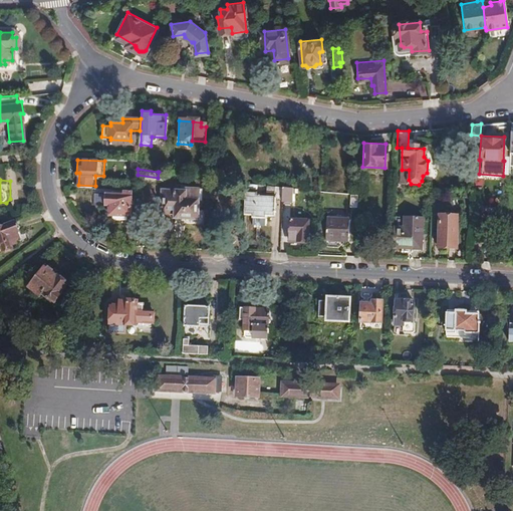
[(162,185),(160,204),(173,206),(172,211),(194,214),(196,195),(199,196),(201,186),(185,184),(185,188),(162,185)]
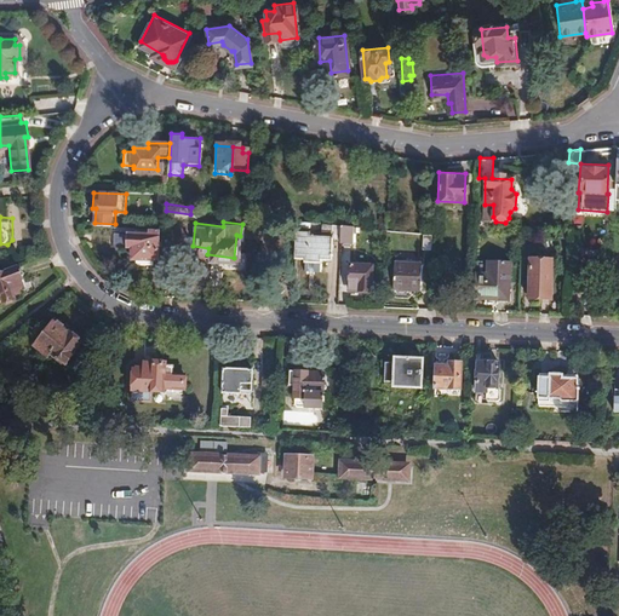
[(294,230),(293,255),(298,255),(298,260),(316,260),(316,257),(327,257),(328,239),(338,240),(339,225),(317,223),(317,230),(328,231),(328,236),(307,235),(307,230),(294,230)]
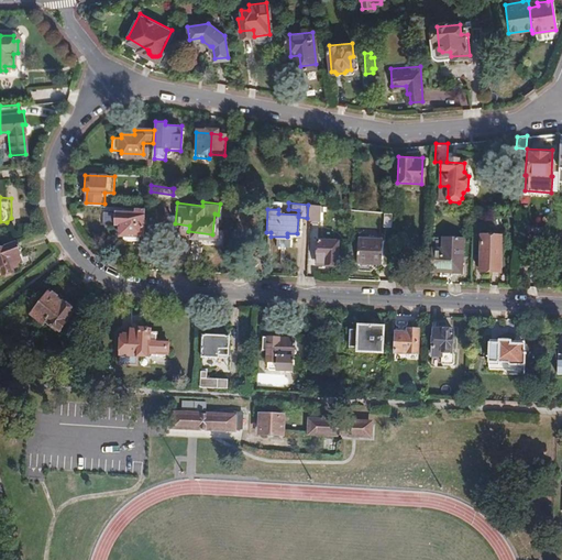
[(308,205),(307,218),(307,219),(319,219),(320,206),(308,205)]
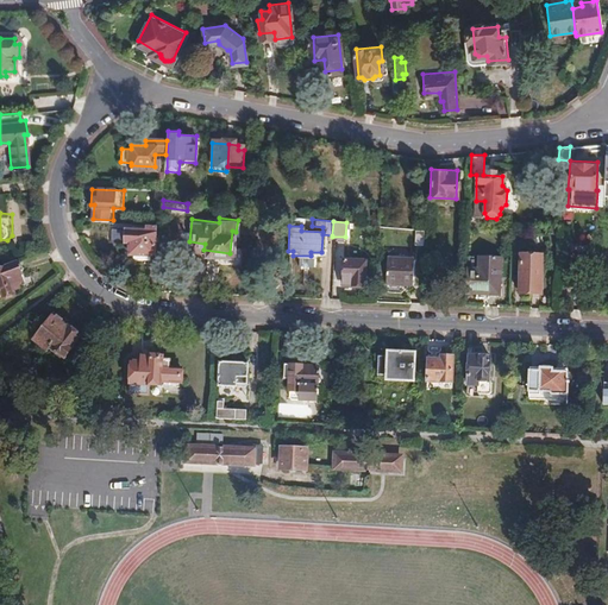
[(154,253),(156,227),(149,227),(149,229),(113,227),(113,240),(132,241),(132,252),(135,252),(133,260),(151,262),(152,253),(154,253)]
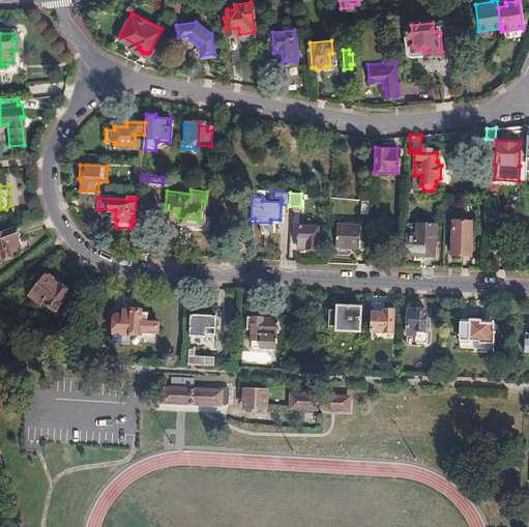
[(368,199),(359,199),(358,213),(366,213),(368,199)]
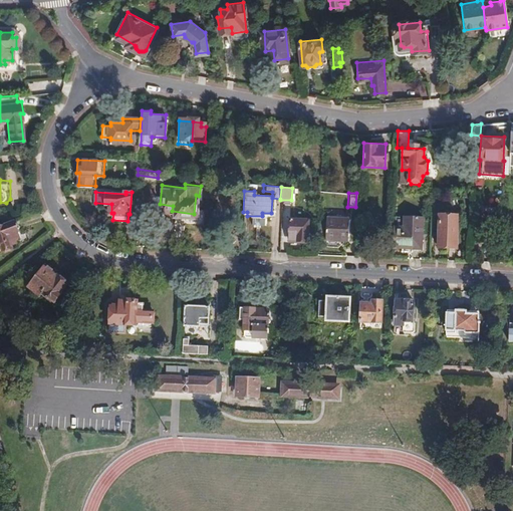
[(439,215),(438,246),(455,247),(457,215),(439,215)]
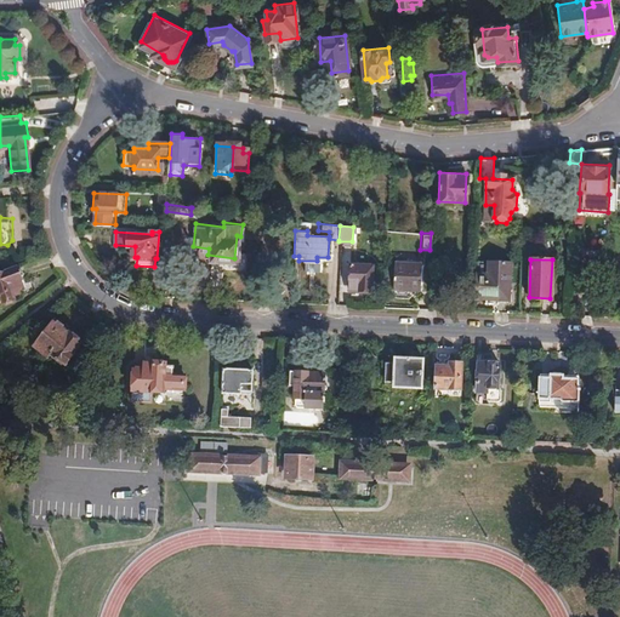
[(392,262),(392,287),(419,289),(420,262),(392,262)]
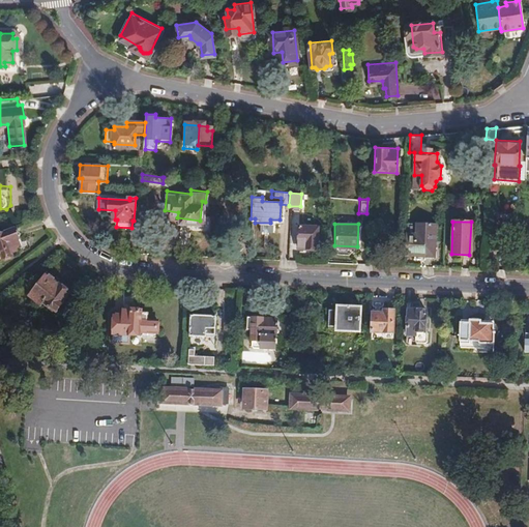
[(17,225),(0,231),(0,246),(2,245),(5,253),(15,250),(12,245),(18,243),(17,240),(21,239),(19,234),(20,230),(18,226),(17,225)]
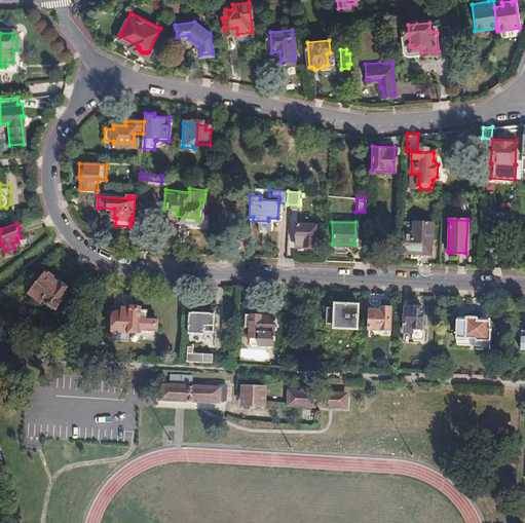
[(296,223),(295,245),(305,246),(305,247),(311,248),(314,246),(315,225),(296,223)]
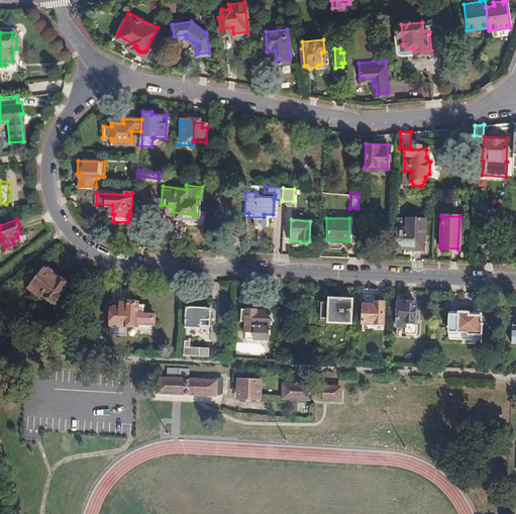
[(402,229),(395,228),(395,248),(423,249),(424,221),(403,221),(402,229)]
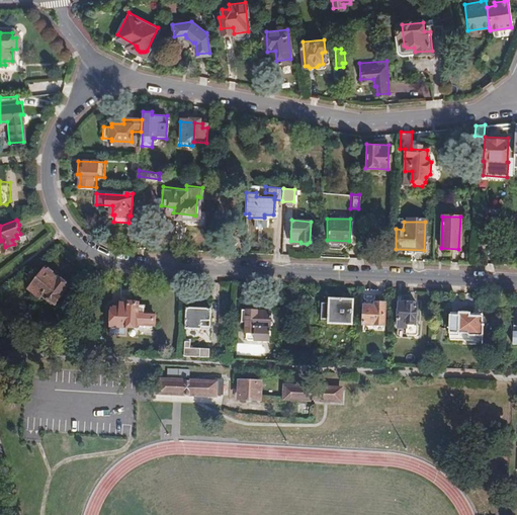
[(36,273),(28,287),(40,294),(42,291),(55,297),(60,289),(64,291),(70,281),(46,265),(39,275),(36,273)]
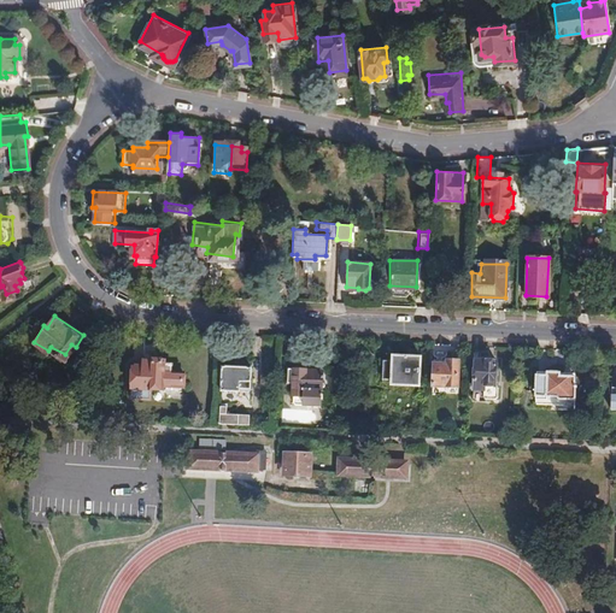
[(402,351),(402,354),(391,354),(391,357),(376,357),(375,376),(388,377),(388,379),(412,381),(412,378),(414,357),(414,354),(406,354),(406,351),(402,351)]
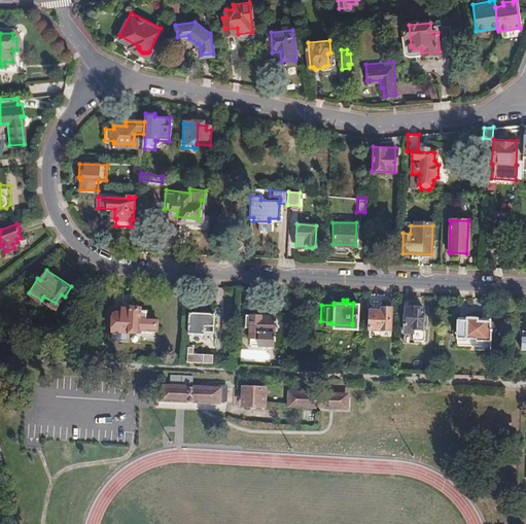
[(144,306),(144,303),(143,303),(142,302),(141,302),(141,301),(140,301),(139,301),(138,301),(137,301),(136,302),(135,302),(134,303),(133,303),(133,312),(117,312),(116,322),(113,322),(113,326),(116,327),(116,336),(133,336),(133,327),(143,327),(144,324),(161,325),(161,313),(150,313),(150,306),(144,306)]
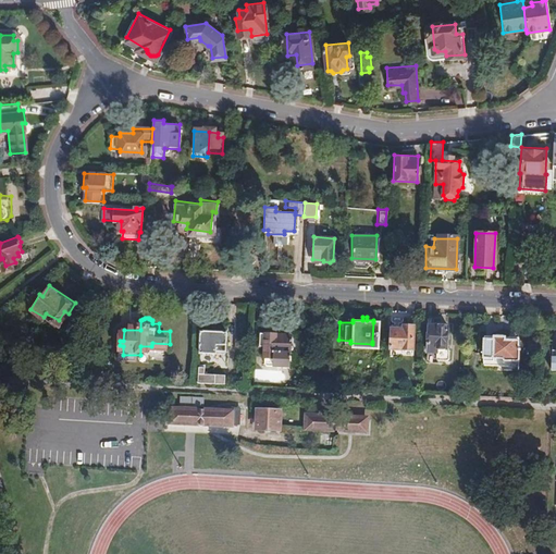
[(387,325),(387,349),(407,352),(408,327),(387,325)]
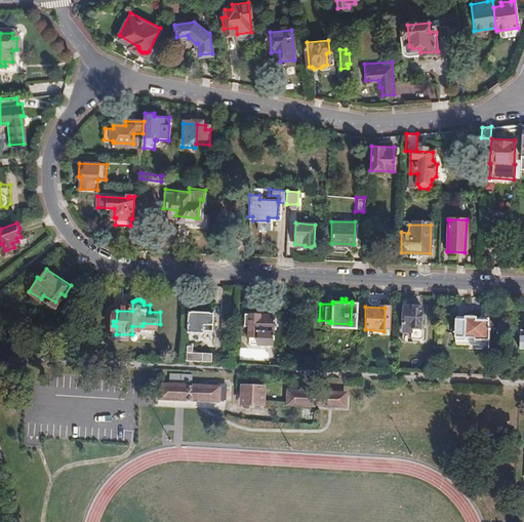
[(401,309),(400,339),(410,339),(410,337),(420,337),(421,330),(420,330),(420,310),(401,309)]
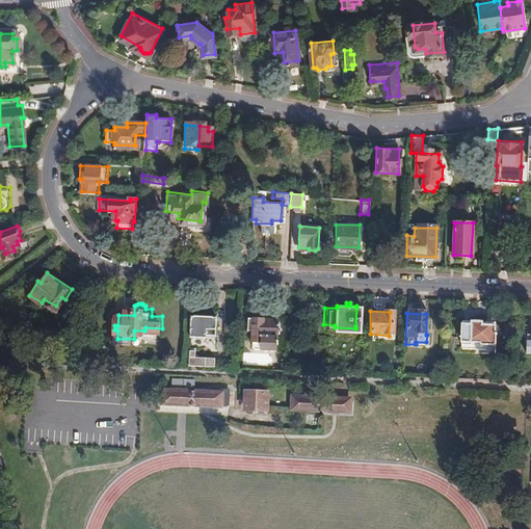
[(191,315),(190,335),(208,336),(209,332),(218,333),(218,317),(191,315)]
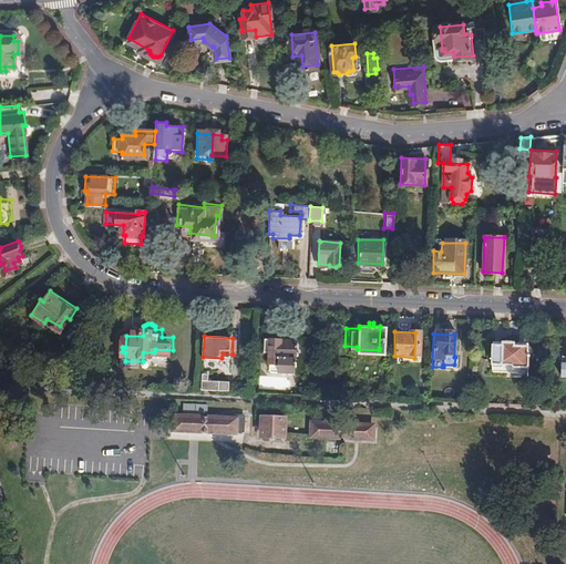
[(263,337),(261,348),(266,348),(266,358),(277,358),(277,366),(290,367),(291,338),(263,337)]
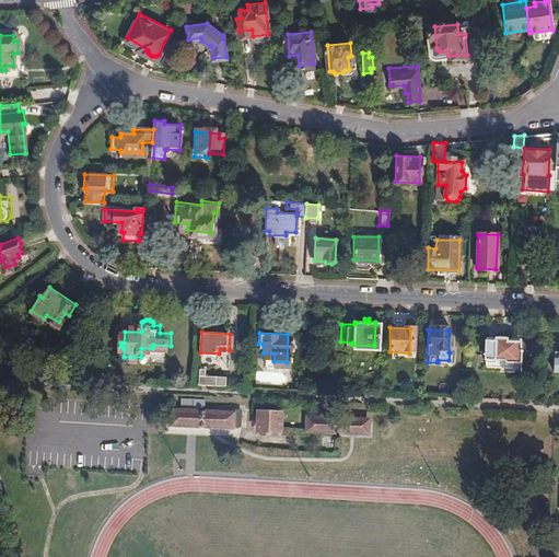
[(236,343),(249,348),(251,339),(236,335),(236,343)]
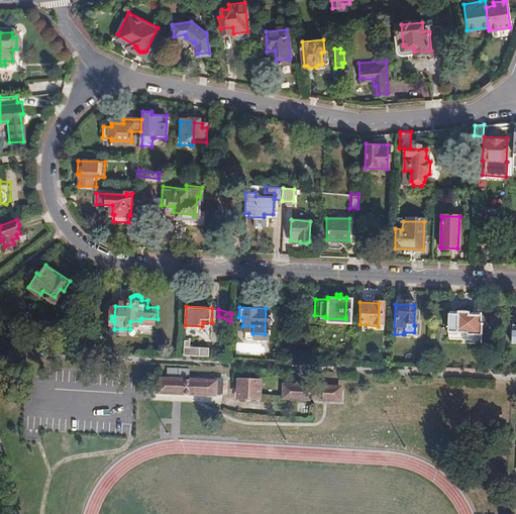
[(468,318),(469,312),(447,310),(446,337),(463,338),(463,342),(476,343),(478,318),(468,318)]
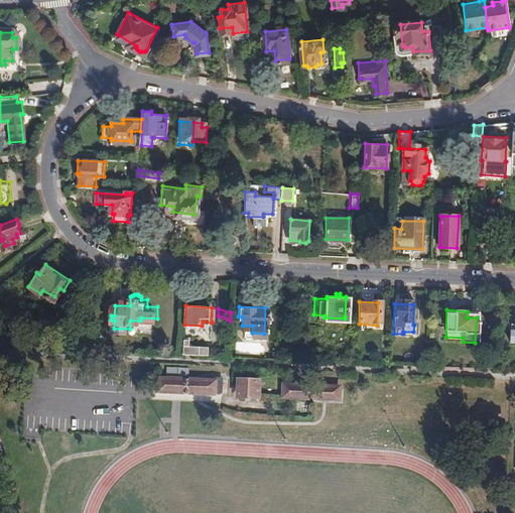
[(186,340),(185,354),(200,355),(210,355),(210,345),(191,345),(191,340),(186,340)]
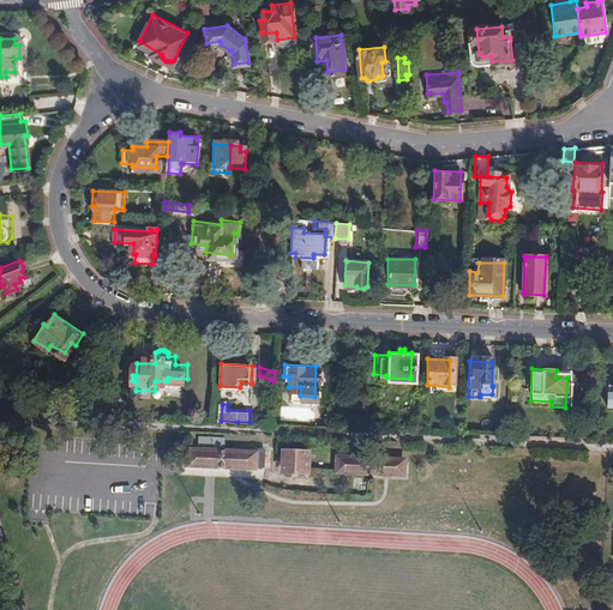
[(344,408),(332,408),(332,418),(344,420),(344,408)]
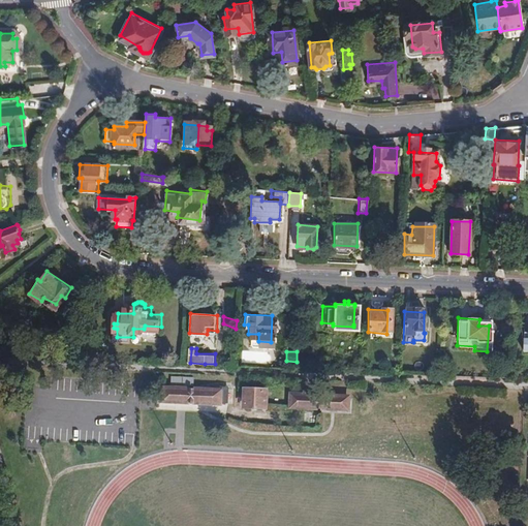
[(163,384),(163,400),(219,403),(219,388),(163,384)]
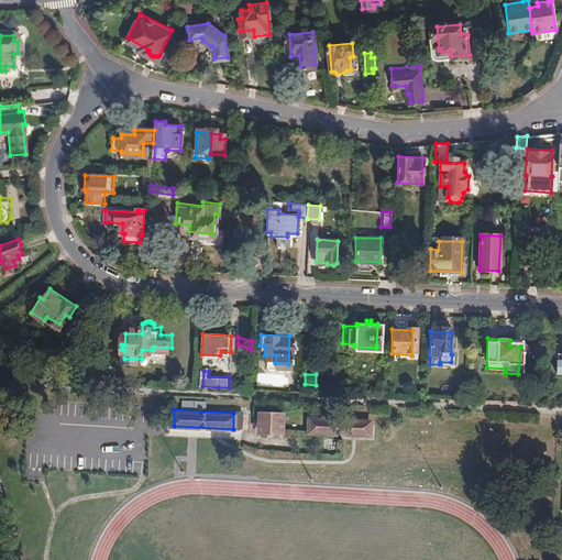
[(261,413),(261,430),(283,431),(283,415),(261,413)]
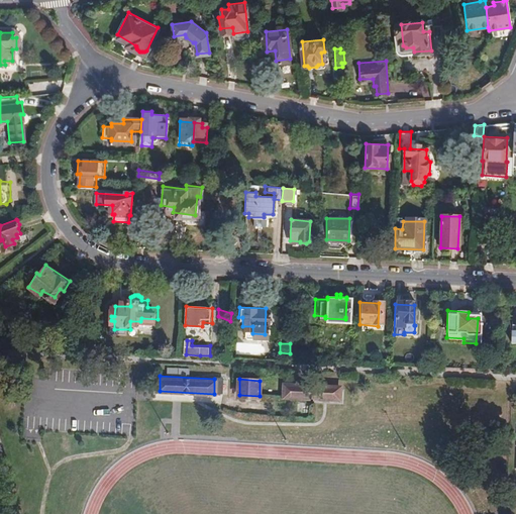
[(284,381),(283,396),(338,399),(339,384),(284,381)]
